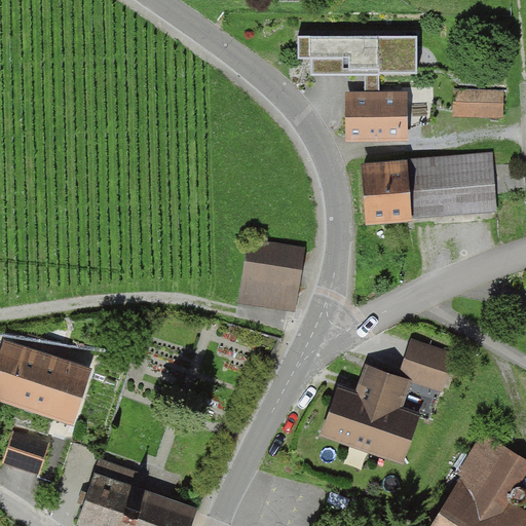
[(418,34),(299,35),(299,59),(312,59),(313,73),(368,73),(368,92),(382,92),(382,75),(419,75),(418,34)]
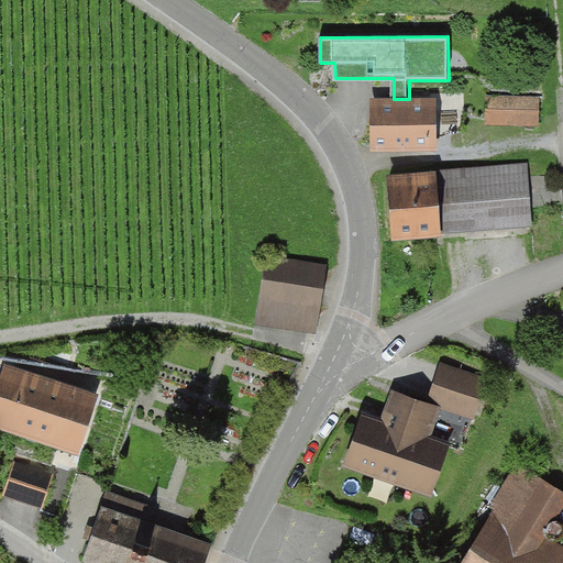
[(539,95),(486,94),(486,128),(538,129),(539,95)]
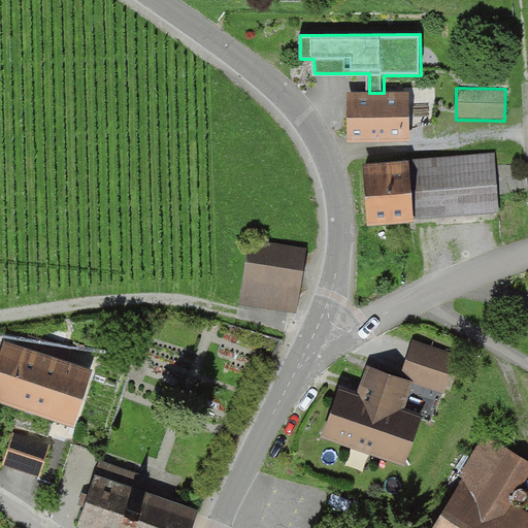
[(369,93),(349,93),(349,138),(409,138),(409,93),(384,93),(369,93)]
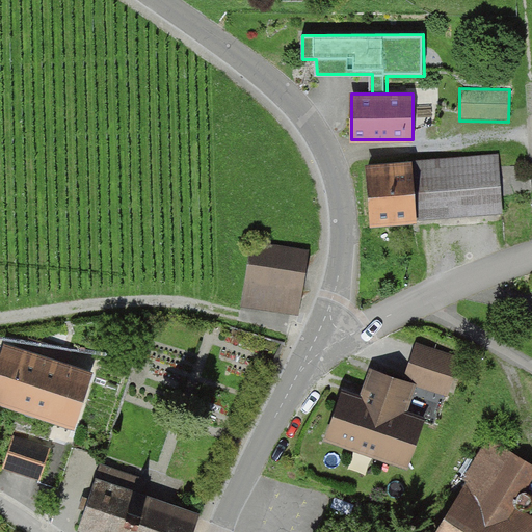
[(366,165),(370,225),(501,216),(497,156),(366,165)]
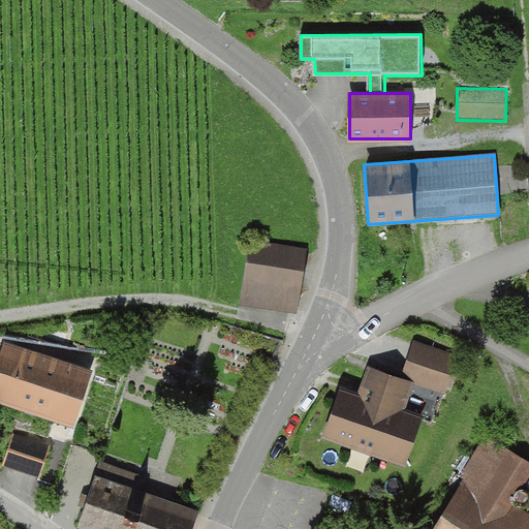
[(248,240),(239,302),(294,311),(305,249),(248,240)]
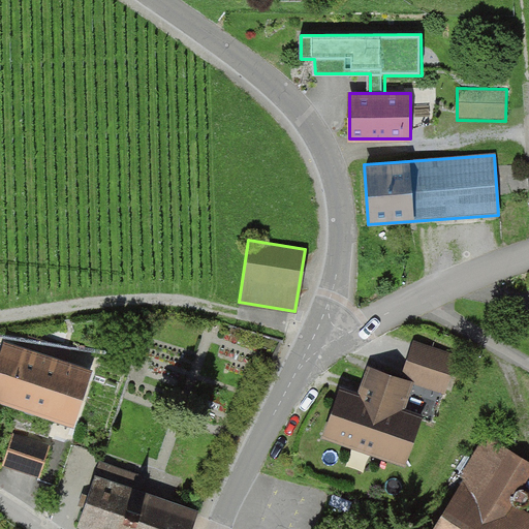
[(460,355),(414,341),(403,375),(448,391),(460,355)]
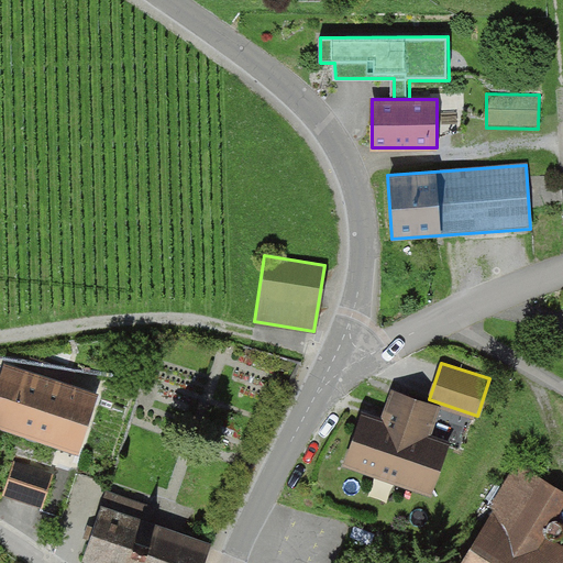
[(95,390),(2,364),(0,372),(0,428),(78,450),(95,390)]
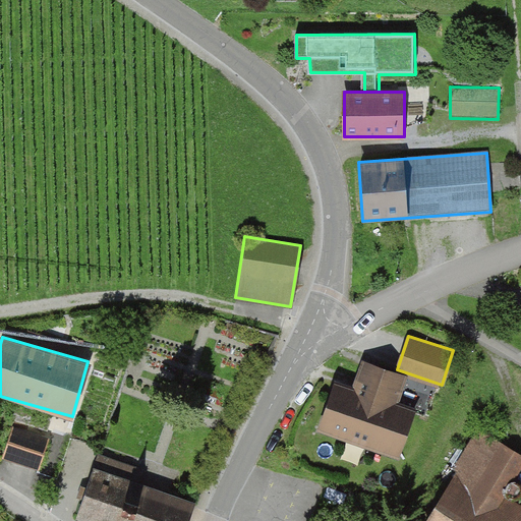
[(406,378),(361,363),(352,392),(397,406),(406,378)]
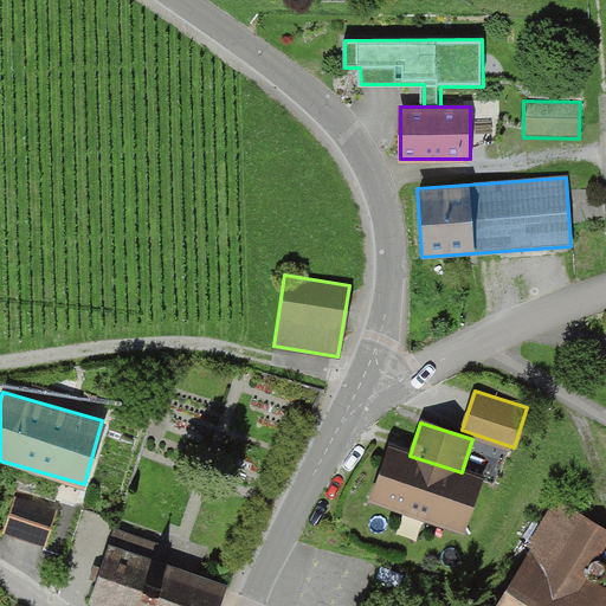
[(386,449),(368,505),(459,533),(477,477),(462,472),(410,456),(386,449)]
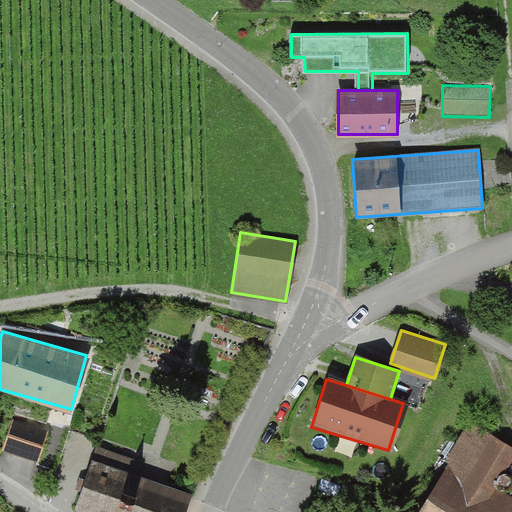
[(446,461),(493,490),(511,459),(511,445),(472,420),(446,461)]
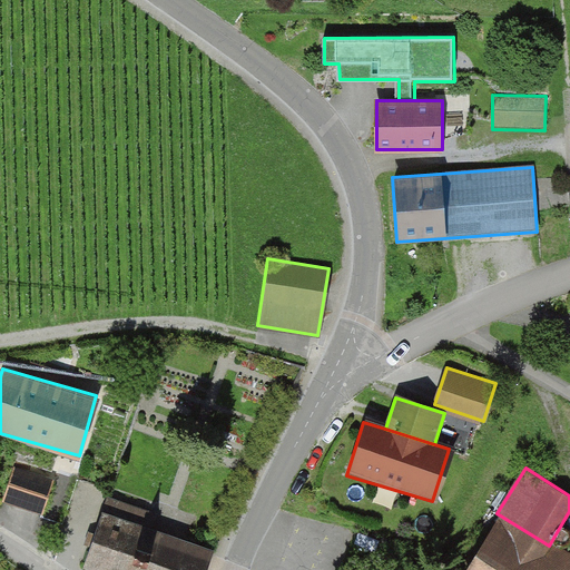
[(50,480),(12,471),(6,502),(43,511),(50,480)]
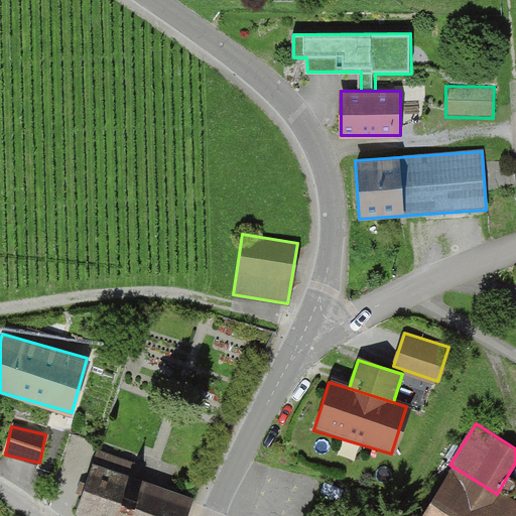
[(184,515),(190,501),(92,466),(74,514),(80,515),(184,515)]
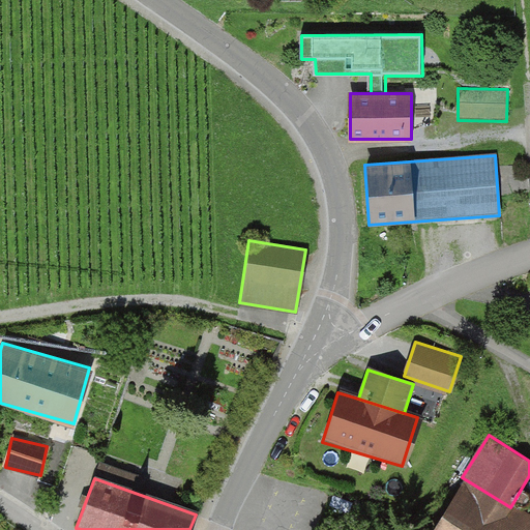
[(529,529),(529,519),(467,481),(437,529),(529,529)]
